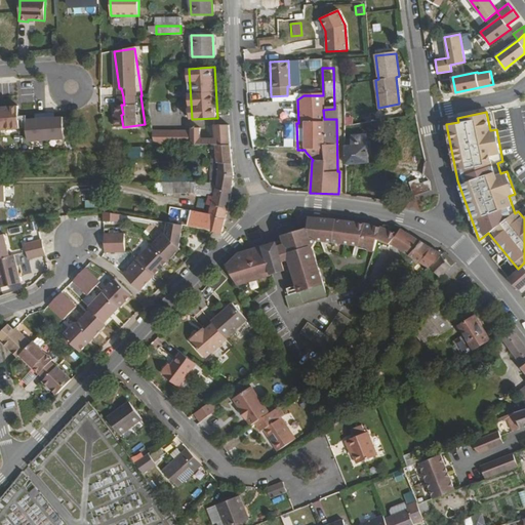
[(27,143),(65,143),(64,119),(27,119),(27,143)]
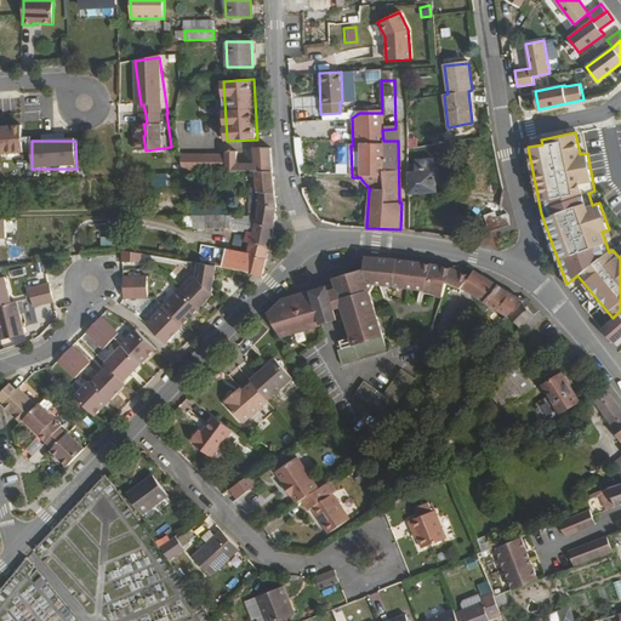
[(255,171),(272,171),(273,149),(255,148),(255,161),(238,160),(237,148),(226,147),(226,151),(178,149),(181,172),(255,171)]
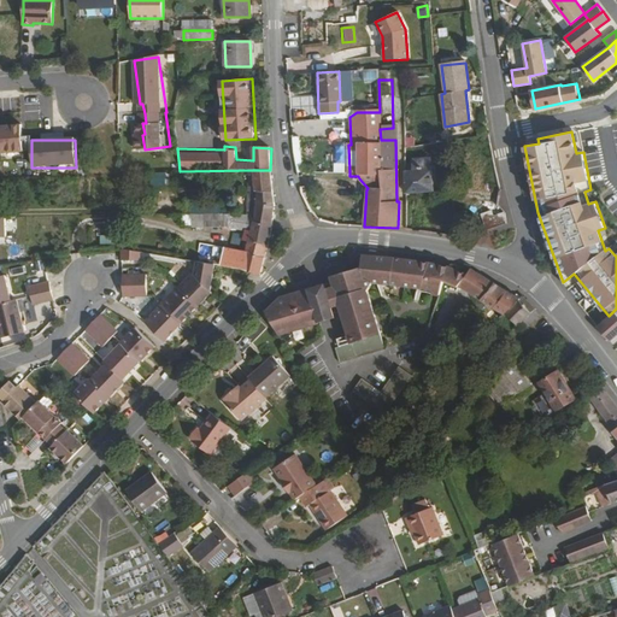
[(405,171),(405,193),(434,191),(430,159),(413,159),(413,170),(405,171)]
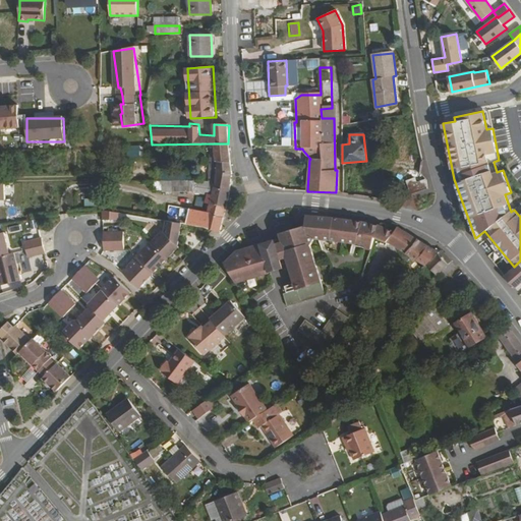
[(215,162),(230,162),(228,143),(214,143),(215,160),(215,162)]
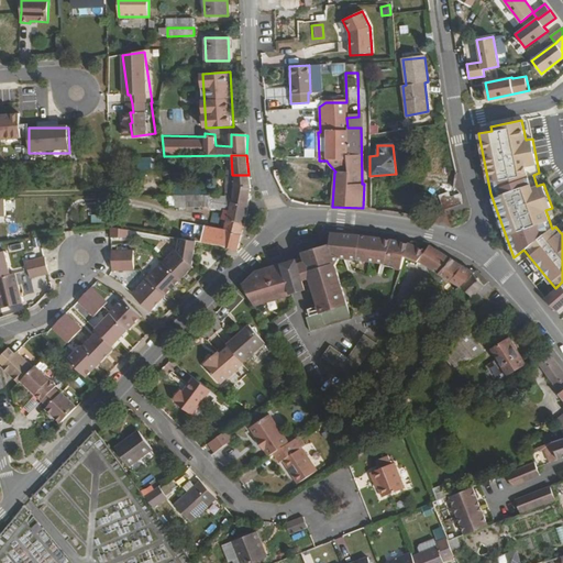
[(138,173),(153,172),(153,157),(136,158),(138,173)]
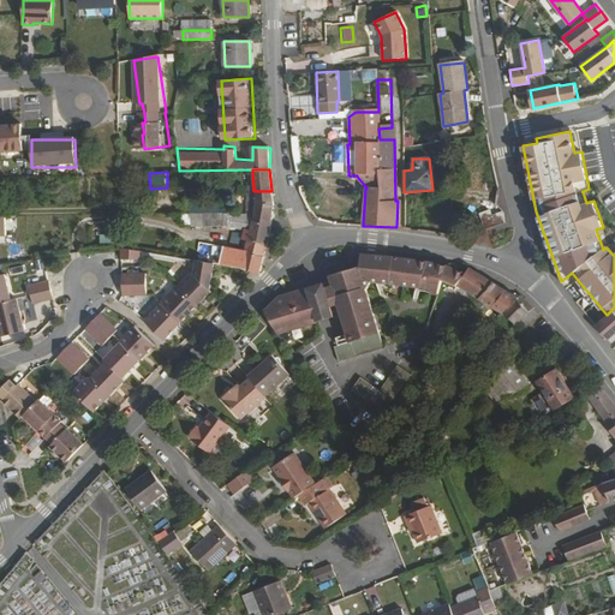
[(254,219),(270,224),(273,207),(274,204),(272,191),(254,191),(254,189),(248,189),(248,198),(255,198),(254,215),(254,219)]
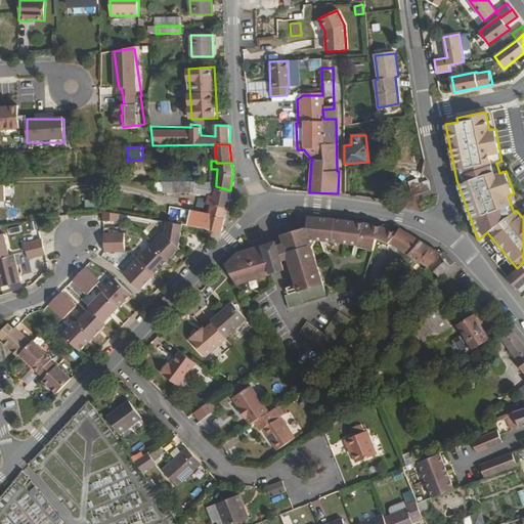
[(215,231),(221,232),(230,190),(216,186),(216,183),(200,181),(162,181),(162,192),(175,192),(175,185),(183,185),(183,186),(197,189),(195,193),(212,199),(209,215),(190,210),(187,225),(207,228),(215,231)]
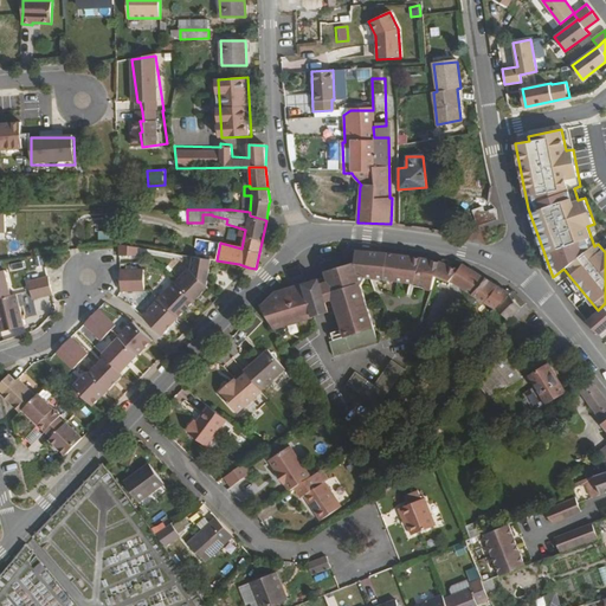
[(478,216),(482,225),(497,218),(496,210),(478,216)]
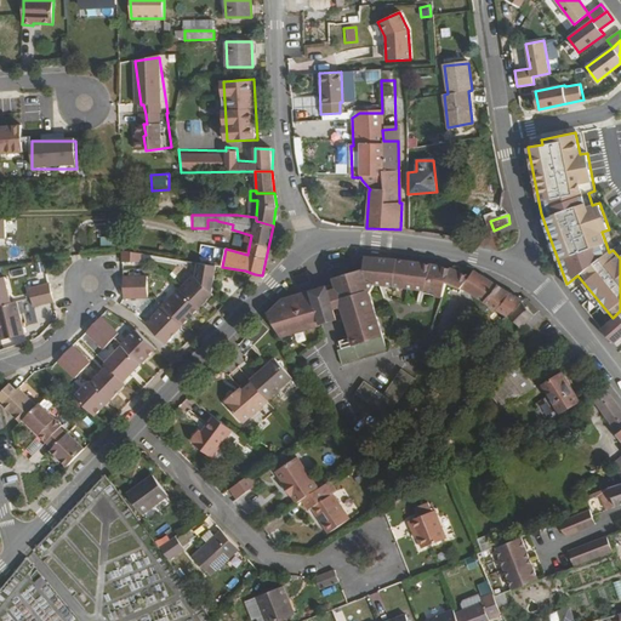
[(432,263),(404,260),(365,257),(365,268),(335,278),(337,289),(330,291),(328,285),(281,300),(267,314),(280,336),(339,319),(335,308),(343,306),(354,343),(339,349),(342,365),(388,351),(371,291),(375,284),(394,286),(420,290),(420,294),(442,296),(446,281),(462,288),(456,297),(471,307),(478,297),(495,308),(486,318),(499,326),(486,340),(493,346),(496,342),(505,332),(508,336),(507,337),(510,340),(523,325),(537,309),(525,297),(523,301),(473,271),(469,277),(449,267),(432,263)]
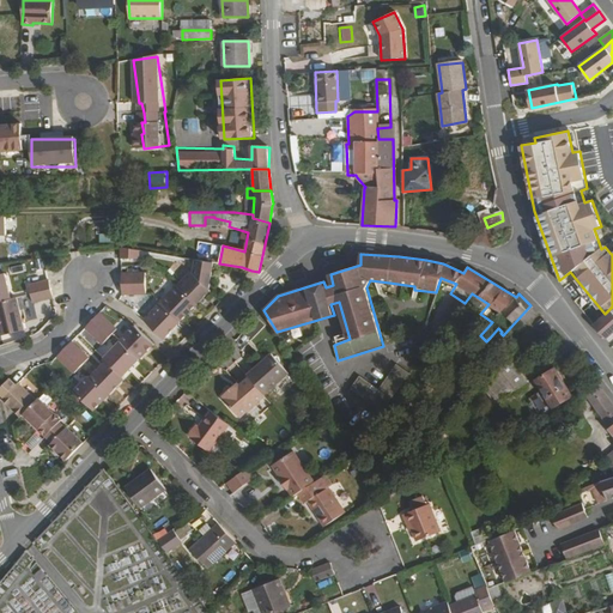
[(196,305),(210,292),(208,290),(212,271),(195,262),(193,275),(190,274),(177,287),(196,305)]
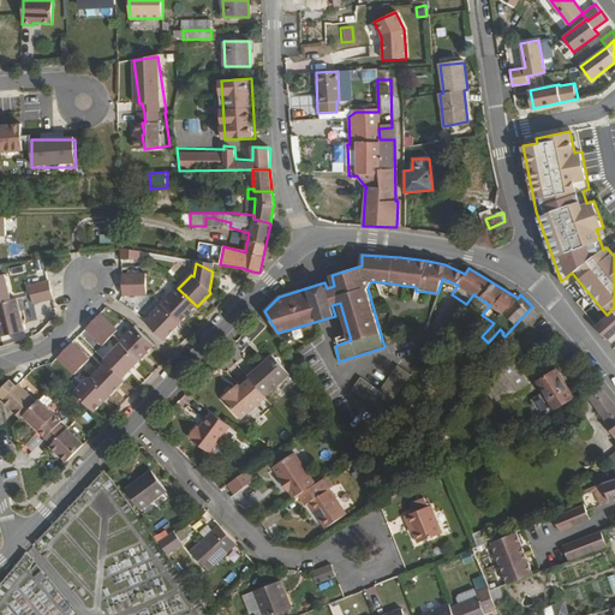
[(0,274),(0,302),(10,300),(4,274),(0,274)]
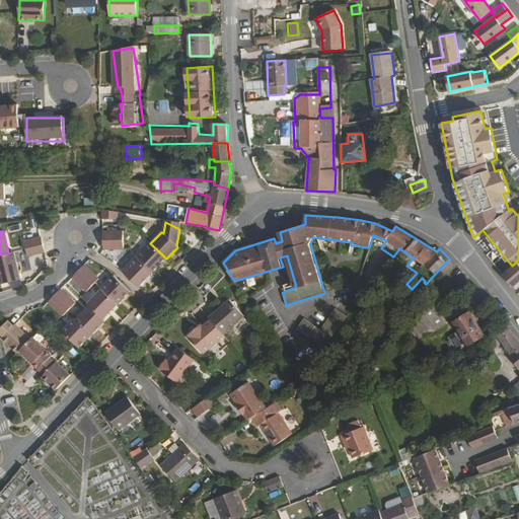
[(102,232),(102,250),(123,250),(123,249),(123,233),(102,232)]
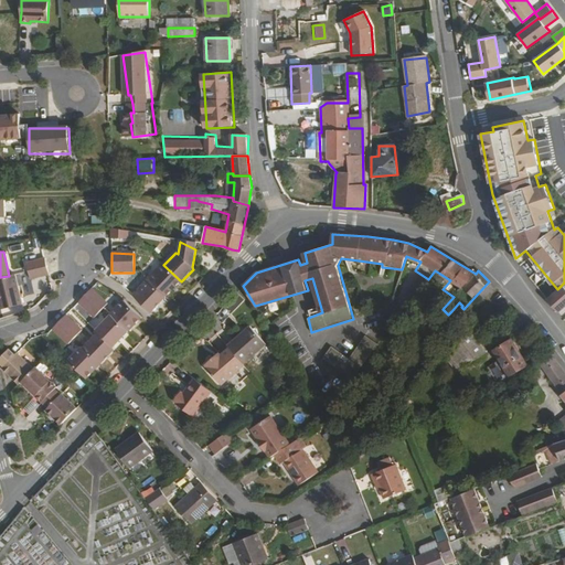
[(29,280),(48,276),(44,259),(24,264),(29,280)]
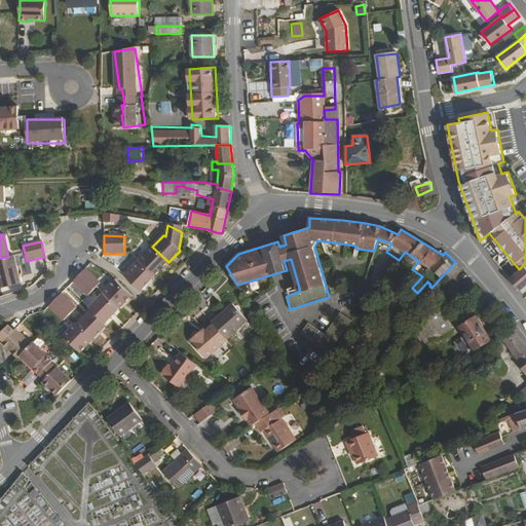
[(154,277),(168,262),(152,247),(151,246),(137,260),(138,261),(154,277)]
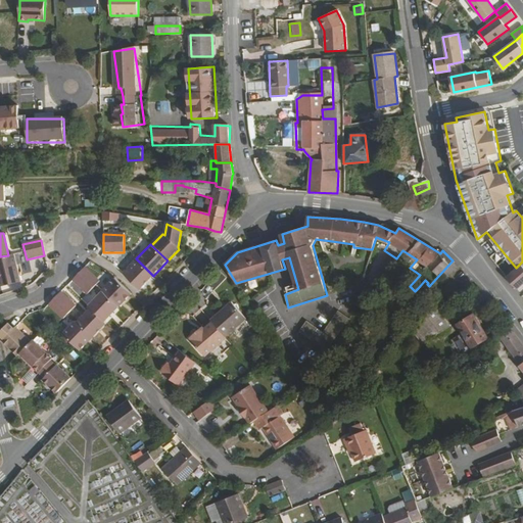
[(8,255),(0,256),(0,287),(19,282),(13,254),(8,255)]
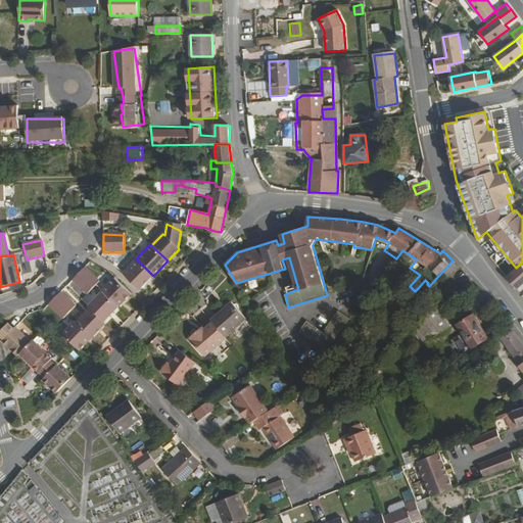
[(138,290),(153,276),(137,259),(122,274),(138,290)]
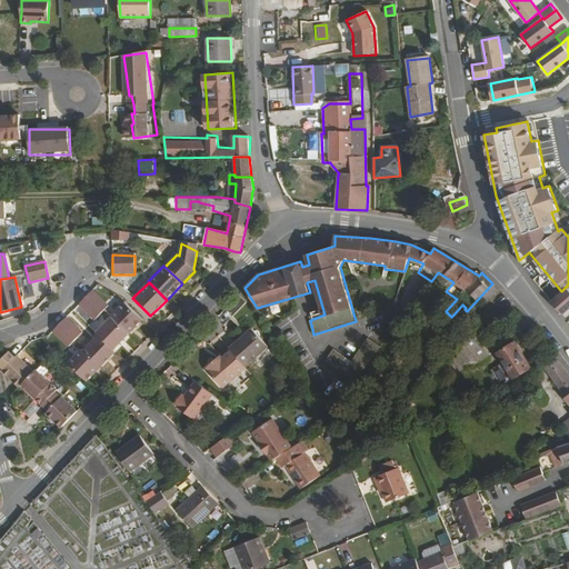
[(568,307),(568,285),(561,291),(551,301),(561,315),(568,307)]
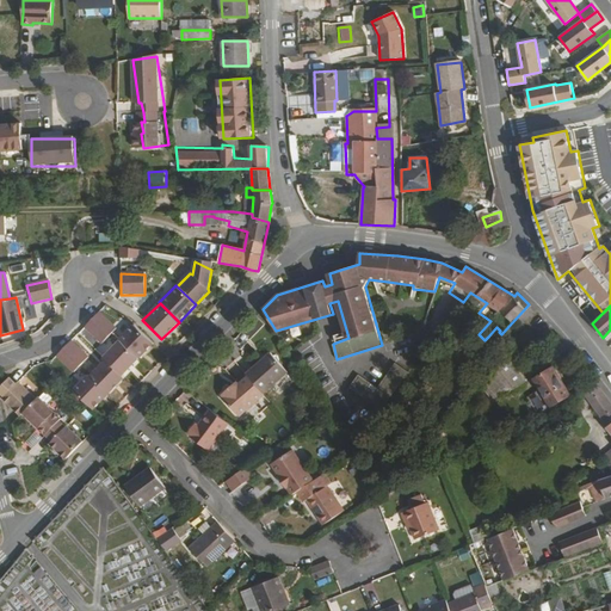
[(116,329),(98,313),(84,327),(100,344),(107,337),(116,329)]
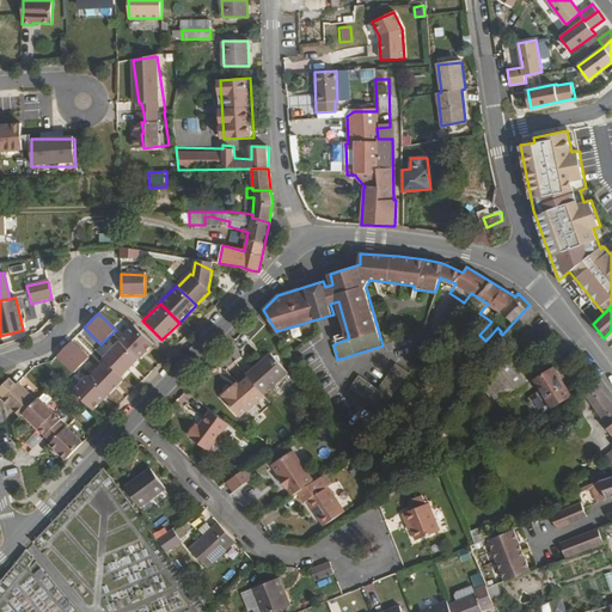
[(252,318),(244,332),(254,337),(262,323),(252,318)]
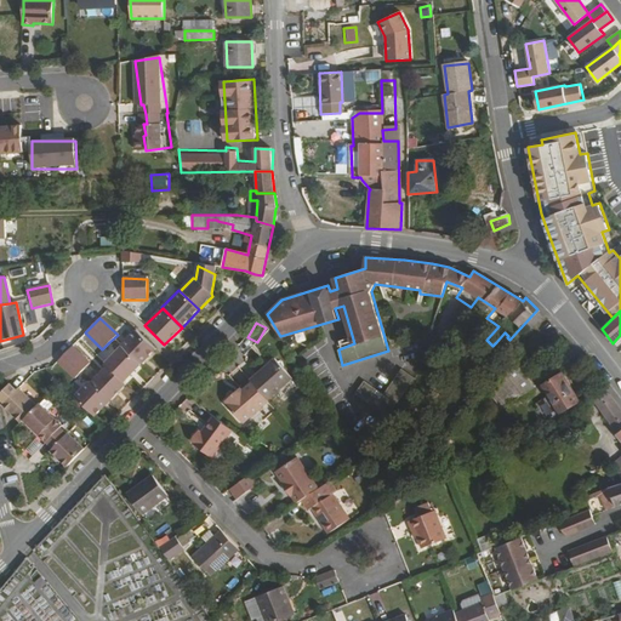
[(140,365),(154,351),(135,331),(120,346),(124,348),(140,365)]
